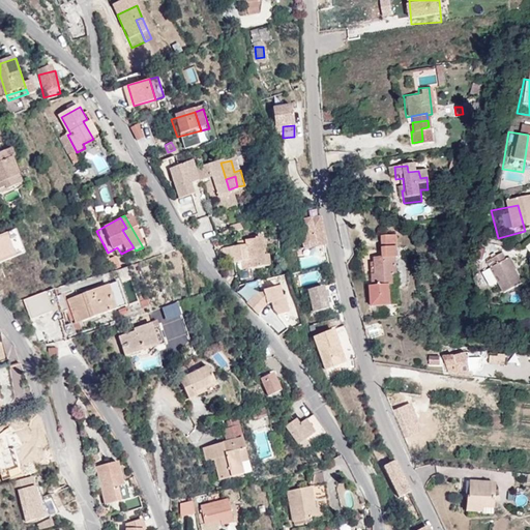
[(324,221),(298,223),(301,254),(327,252),(324,221)]
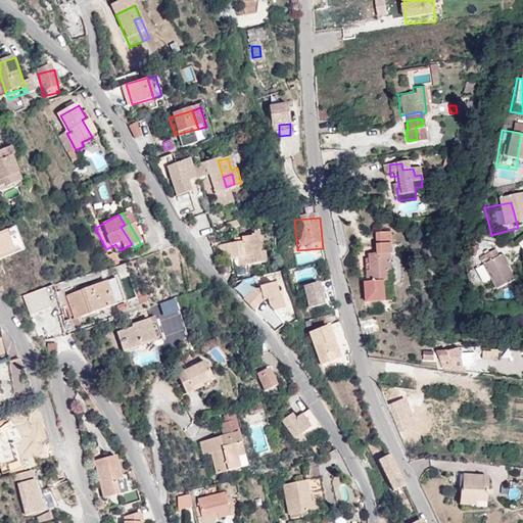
[(8,233),(16,254),(25,251),(16,230),(8,233)]
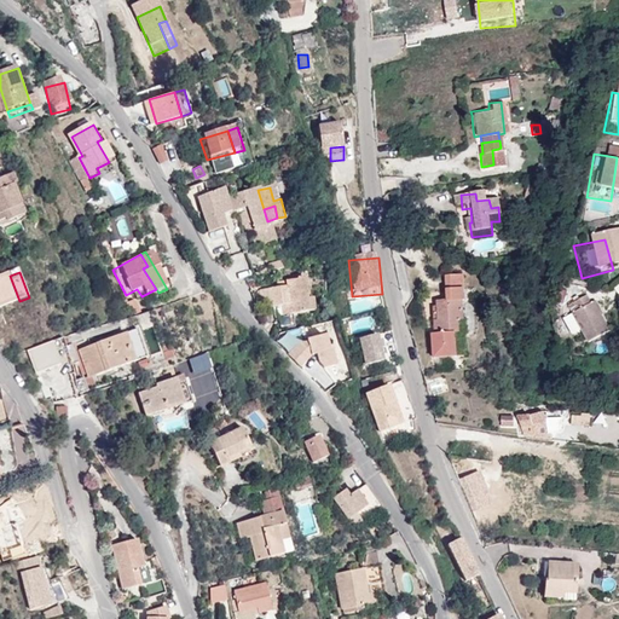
[(461,300),(460,275),(443,276),(443,299),(434,300),(434,304),(429,304),(432,331),(428,333),(429,356),(452,354),(451,331),(455,330),(455,319),(460,319),(458,300),(461,300)]
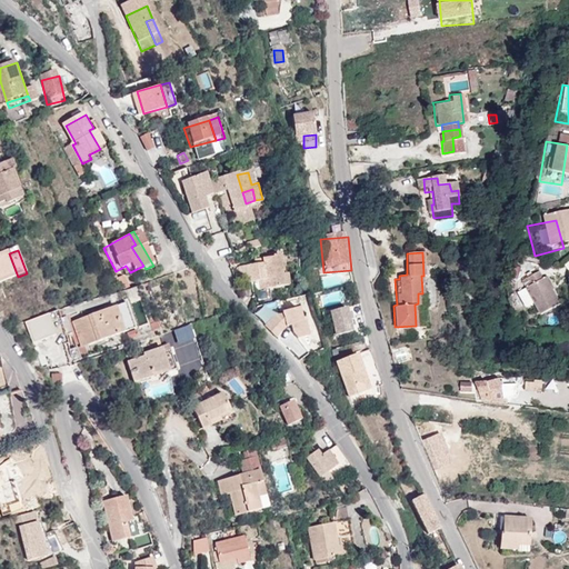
[(0,286),(17,281),(9,255),(0,257),(0,286)]
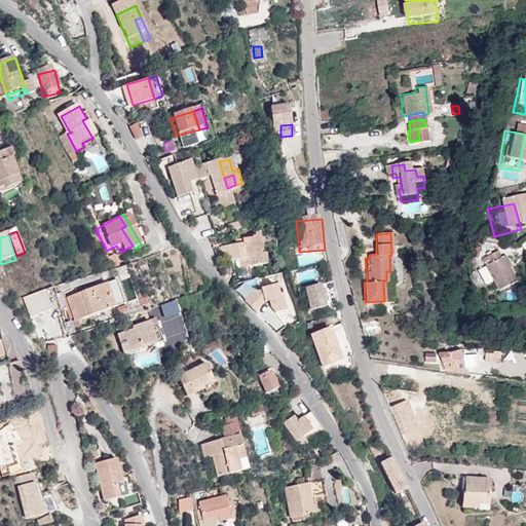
[(252,241),(228,246),(229,249),(219,251),(221,266),(232,264),(233,273),(261,268),(260,258),(254,259),(252,241)]
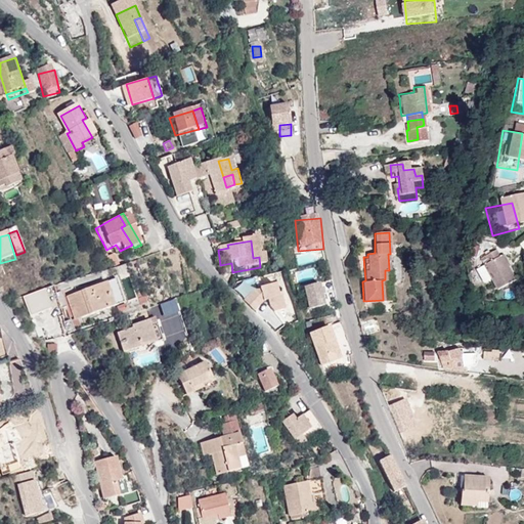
[(477,295),(496,288),(485,259),(481,261),(479,254),(468,257),(471,265),(467,267),(477,295)]
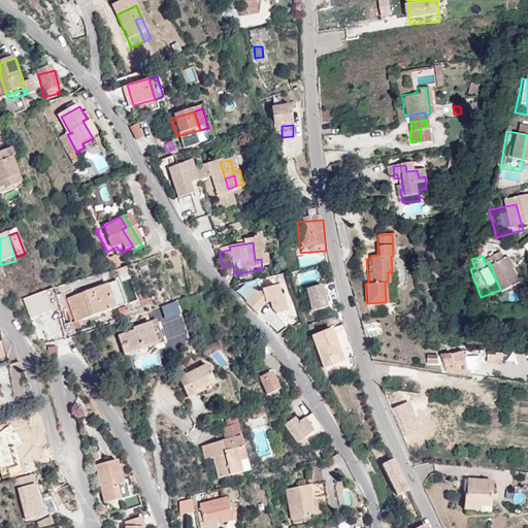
[(287,318),(276,284),(262,288),(264,294),(249,298),(253,315),(271,309),(274,322),(287,318)]
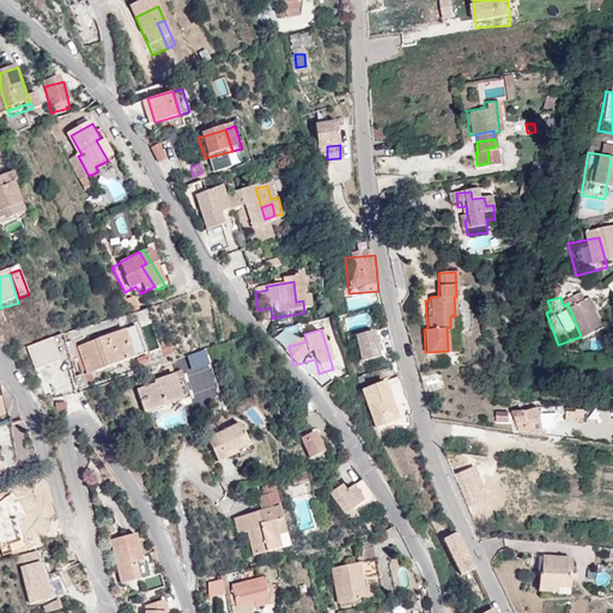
[(376,331),(357,334),(362,366),(381,364),(376,331)]
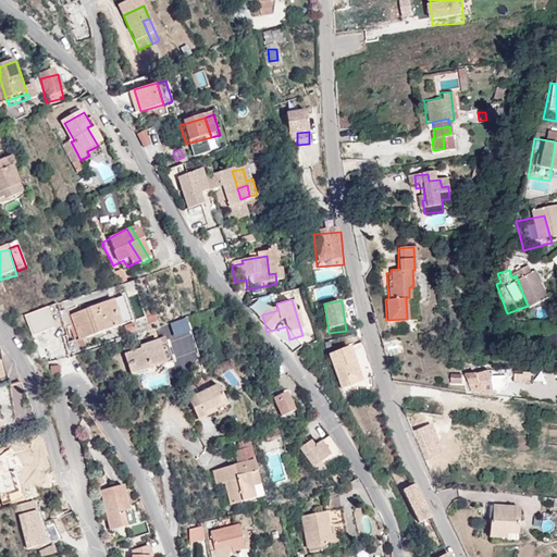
[(33,338),(60,329),(52,306),(25,316),(33,338)]
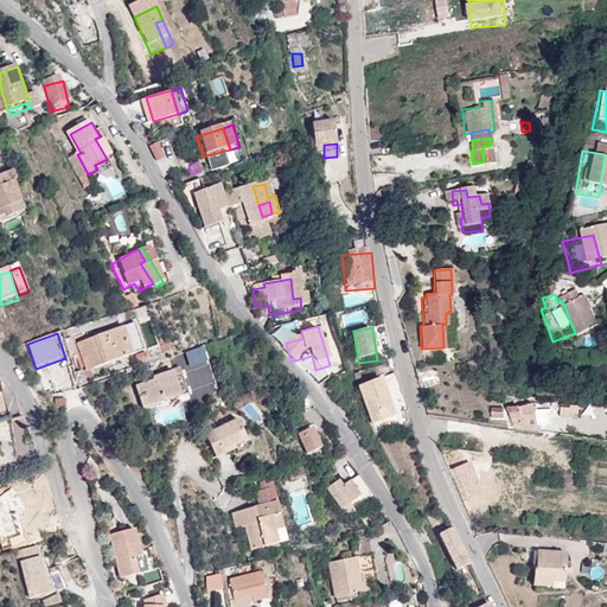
[(112,336),(64,347),(68,366),(98,358),(101,364),(119,359),(112,336)]
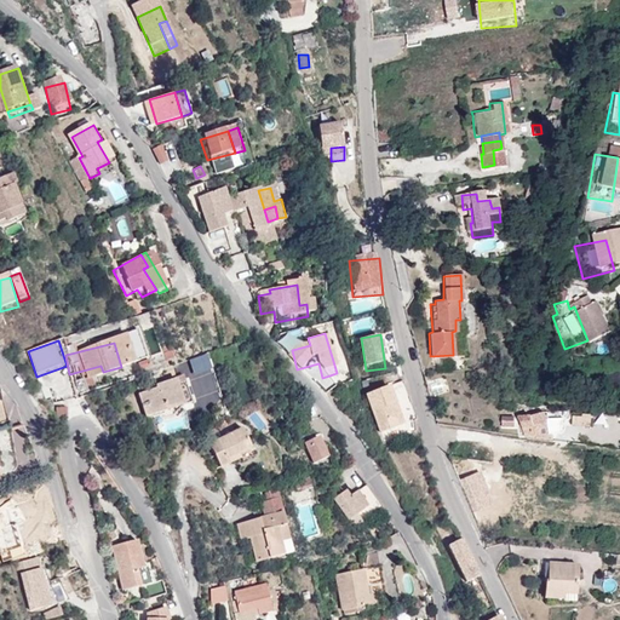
[(339,375),(338,375),(339,384),(354,380),(344,345),(332,349),(339,375)]
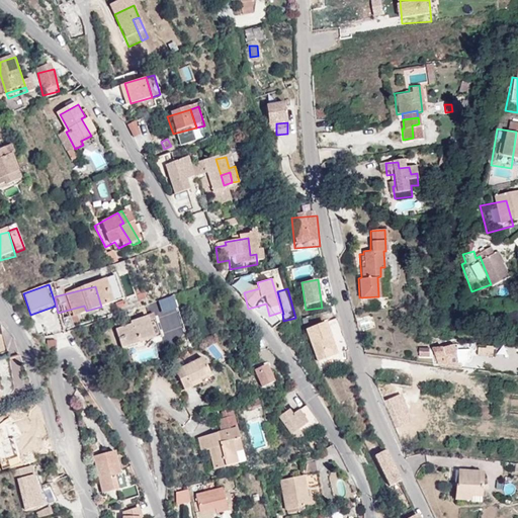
[(306,329),(320,367),(339,361),(326,322),(306,329)]
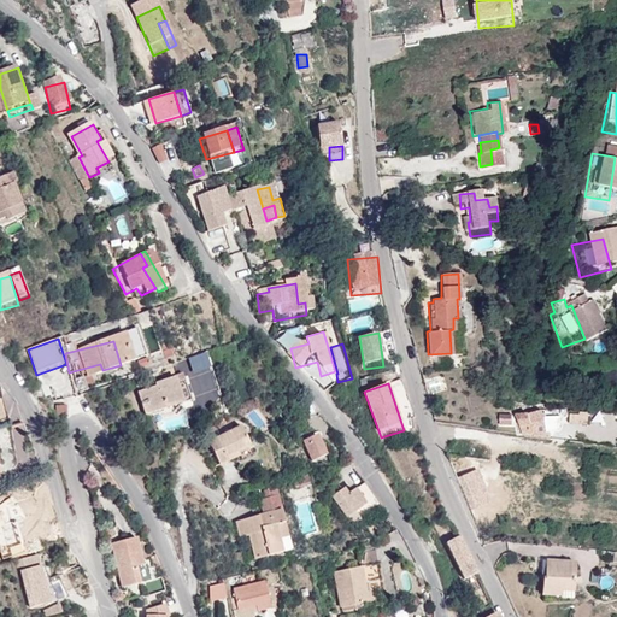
[(162,415),(157,397),(154,386),(117,397),(124,424),(162,415)]
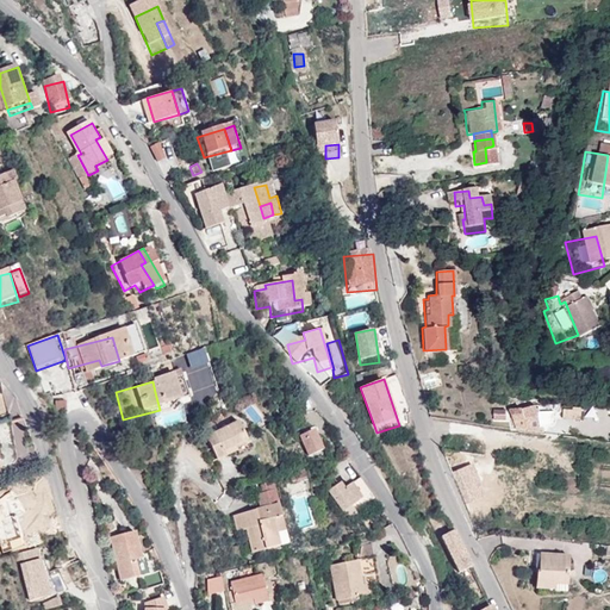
[(0,392),(0,415),(14,411),(10,390),(0,392)]
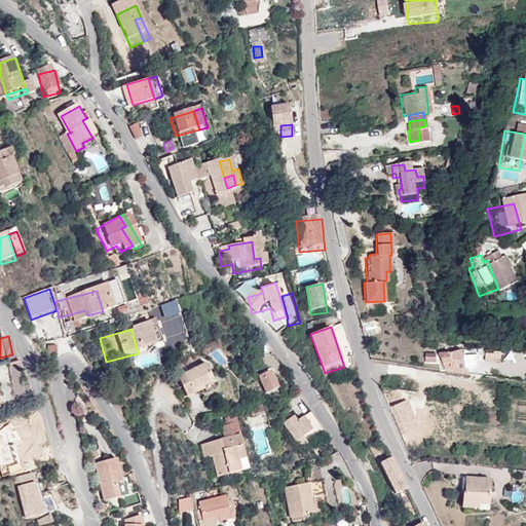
[(141,336),(134,338),(138,353),(146,350),(141,336)]
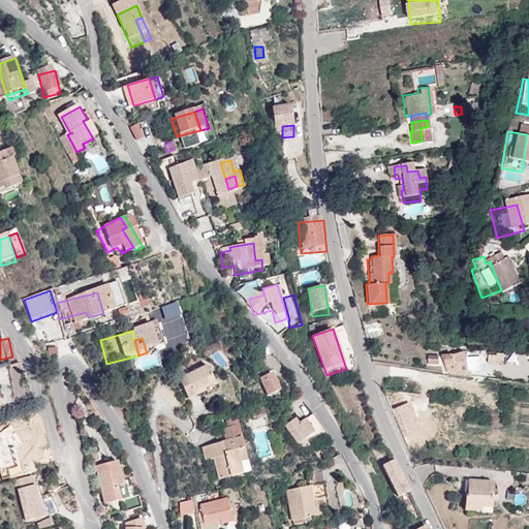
[(448,351),(439,354),(441,365),(450,362),(448,351)]
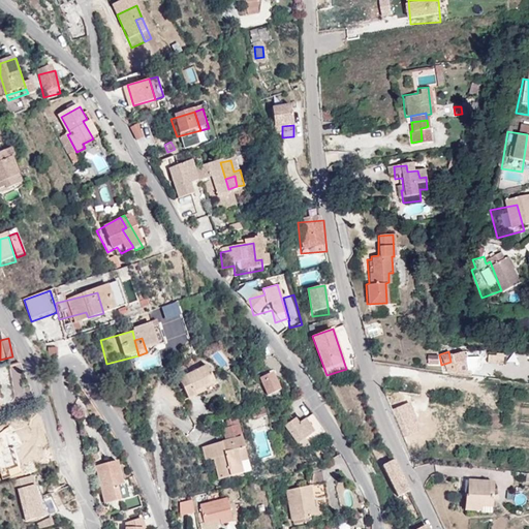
[(434,363),(434,354),(424,354),(424,363),(434,363)]
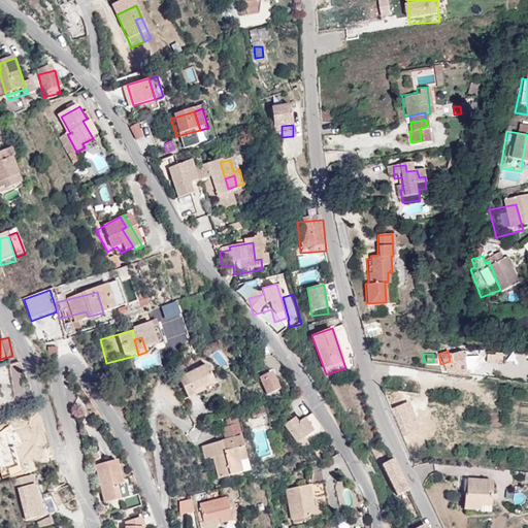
[(197,368),(168,375),(173,398),(194,393),(193,388),(201,386),(197,368)]
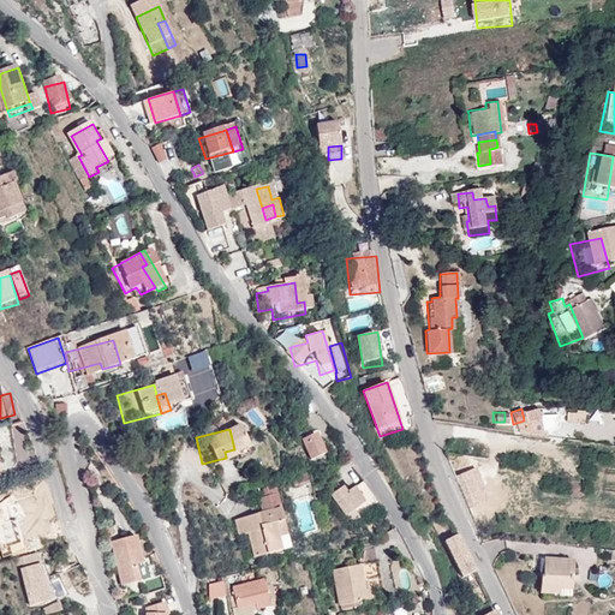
[(314,451),(300,454),(300,455),(299,457),(303,467),(317,464),(314,451)]
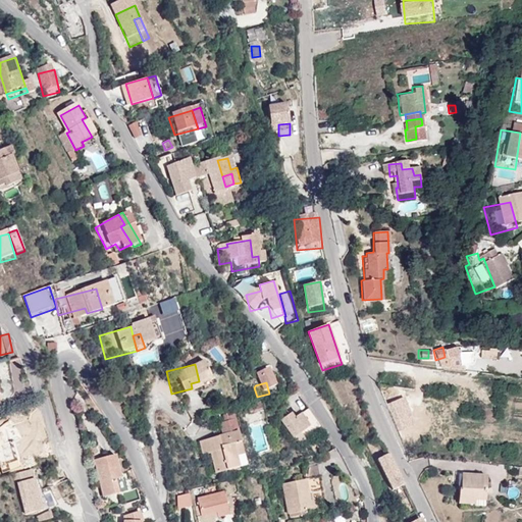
[(295,445),(321,427),(309,408),(282,425),(295,445)]
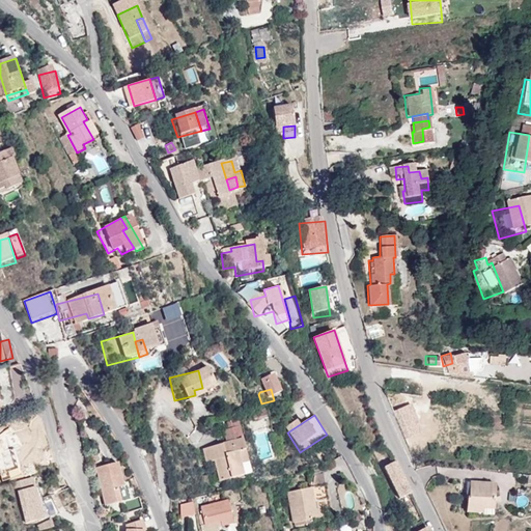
[(232,441),(194,449),(202,485),(233,477),(228,455),(235,454),(232,441)]
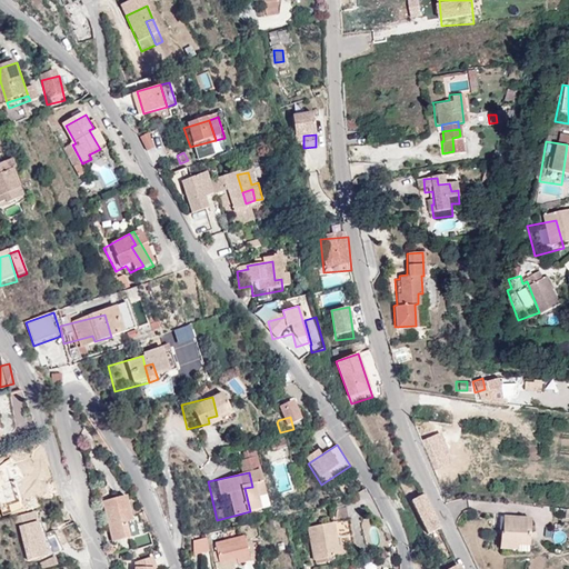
[(411,491),(427,523),(441,517),(426,485),(411,491)]
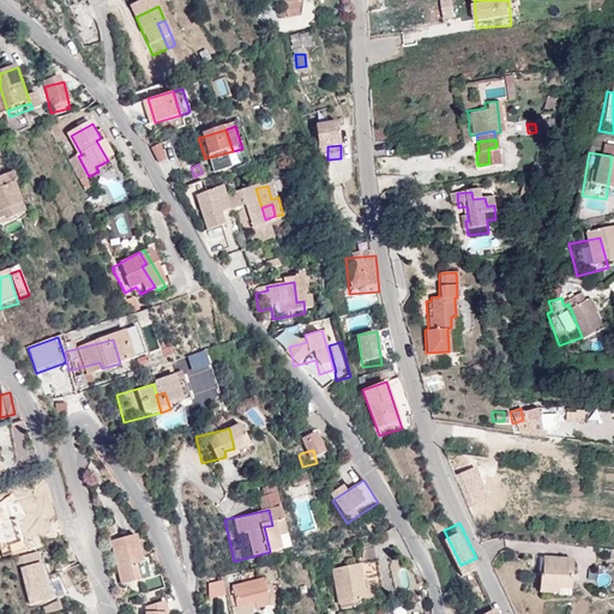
[(136,537),(122,539),(124,549),(137,547),(136,537)]
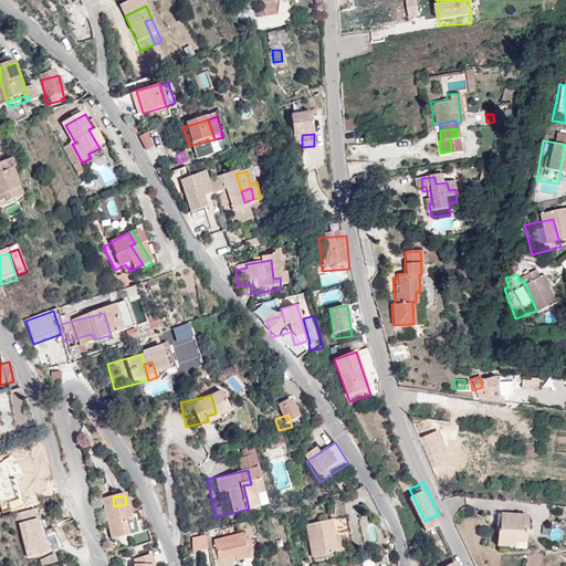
[(114,506),(113,496),(101,499),(107,540),(125,537),(123,524),(135,523),(134,519),(128,519),(126,504),(114,506)]
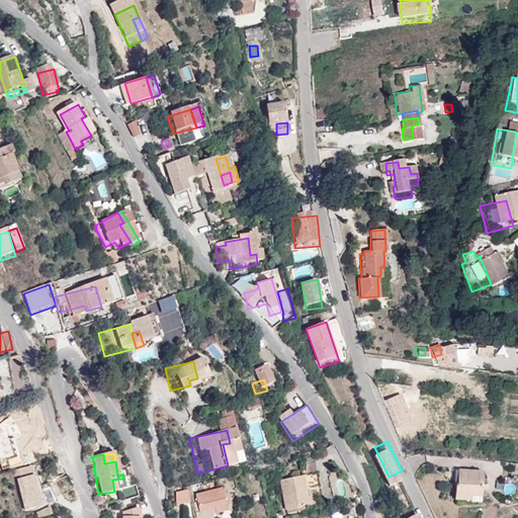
[(27,512),(37,509),(38,513),(51,510),(36,460),(15,466),(27,512)]
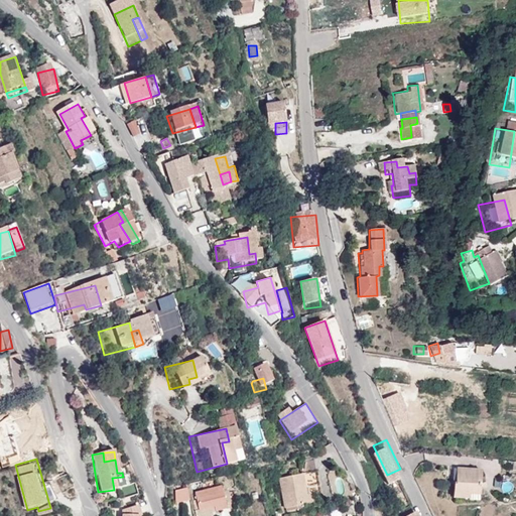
[(482,495),(482,464),(456,464),(457,495),(482,495)]
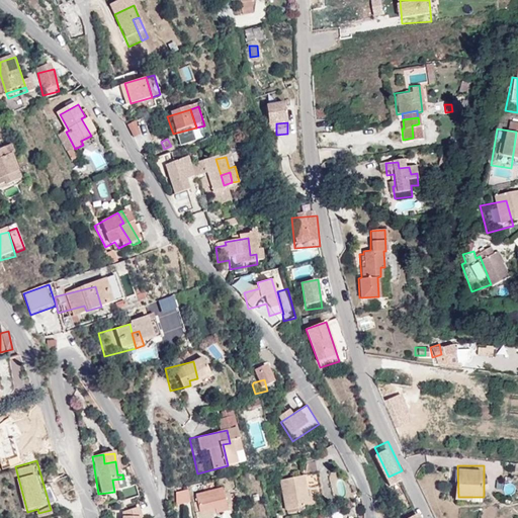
[(318,476),(306,478),(309,498),(320,497),(318,476)]
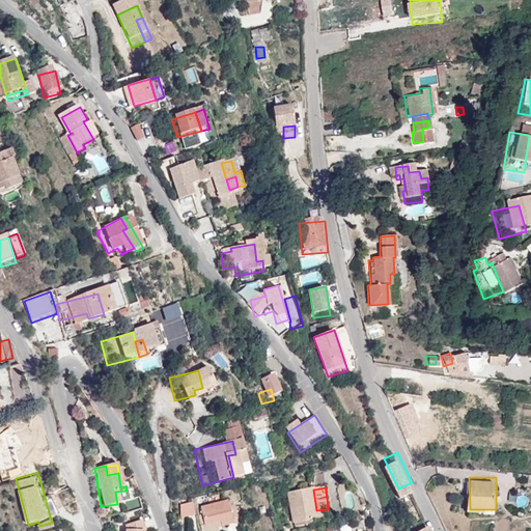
[(115,492),(117,504),(128,502),(127,491),(115,492)]
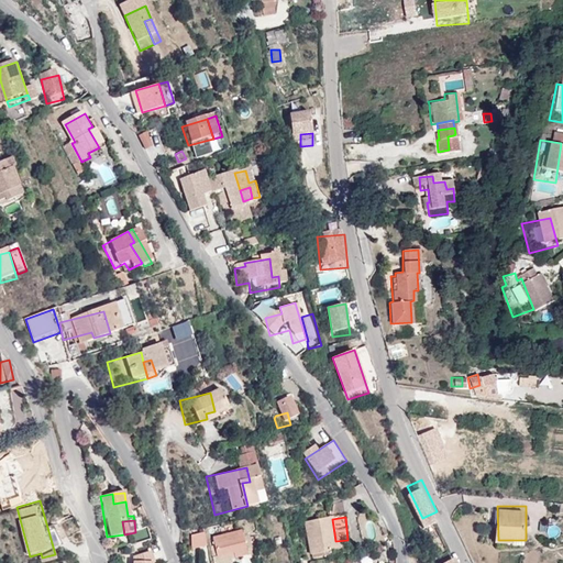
[(329,520),(305,523),(307,541),(309,541),(311,555),(333,553),(329,520)]
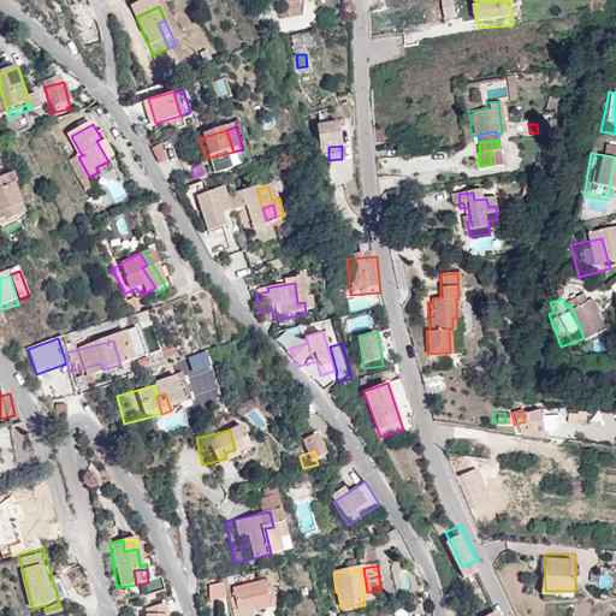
[(212,597),(227,594),(225,579),(209,581),(212,597)]
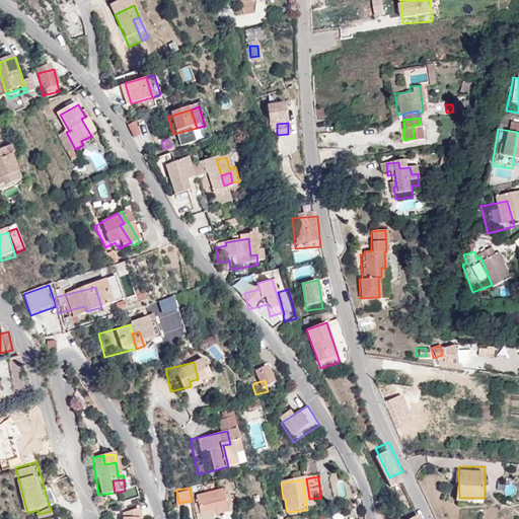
[(223,497),(196,502),(199,516),(208,514),(208,518),(219,518),(227,518),(223,497)]
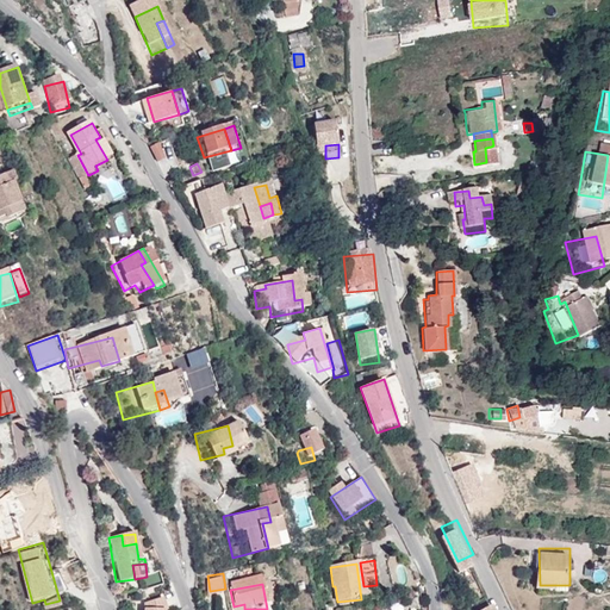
[(170,609),(172,592),(145,592),(145,609),(170,609)]
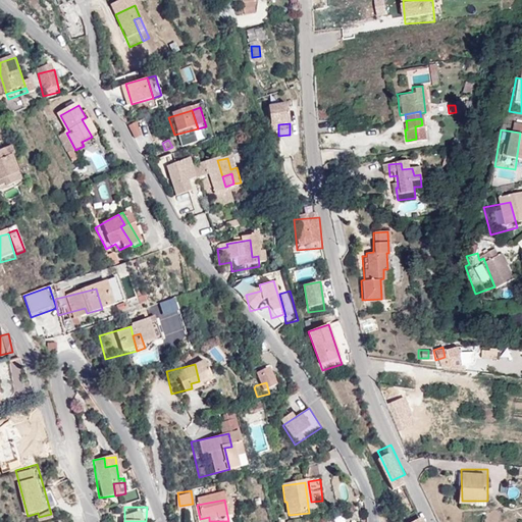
[(408,515),(411,521),(429,521),(422,508),(408,515)]
